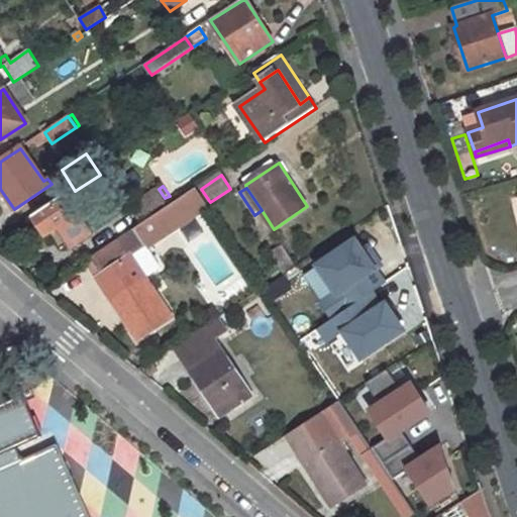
[(159,189),(136,204),(144,217),(168,202),(165,198),(159,189)]
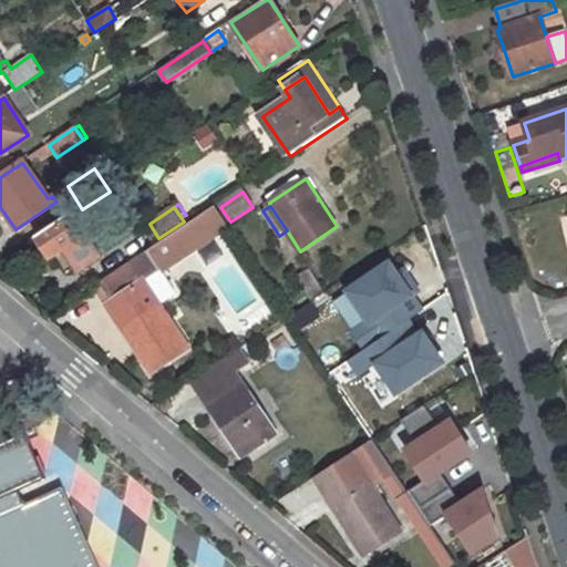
[(207,212),(220,232),(229,226),(216,207),(207,212)]
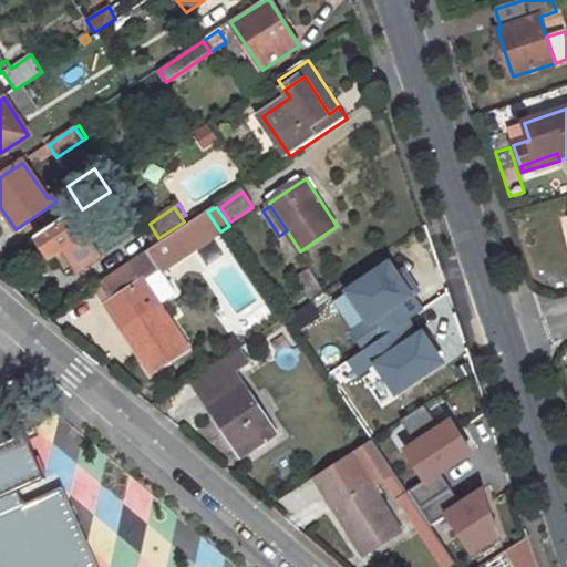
[(177,233),(191,251),(220,232),(207,212),(177,233)]
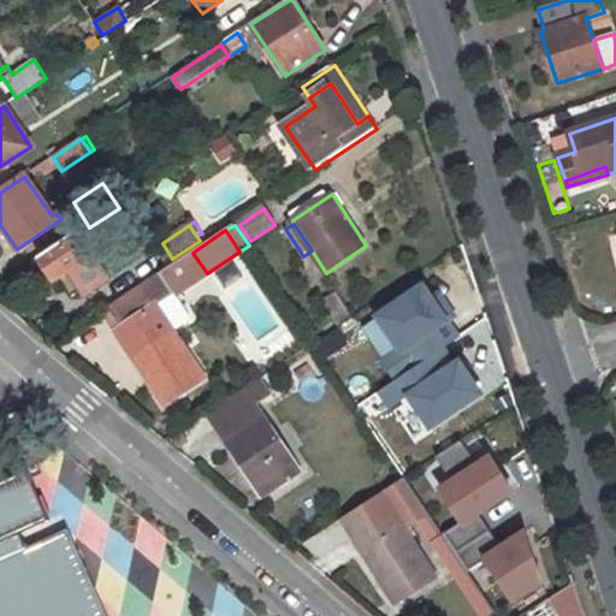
[(77,234),(39,260),(54,284),(63,278),(70,272),(78,285),(86,295),(110,280),(77,234)]
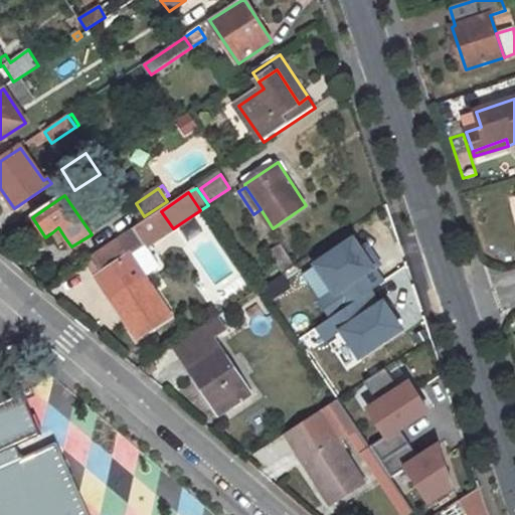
[(132,320),(127,322),(139,340),(172,318),(146,278),(160,270),(146,247),(173,228),(161,211),(92,259),(102,275),(98,278),(113,300),(117,297),(132,320)]
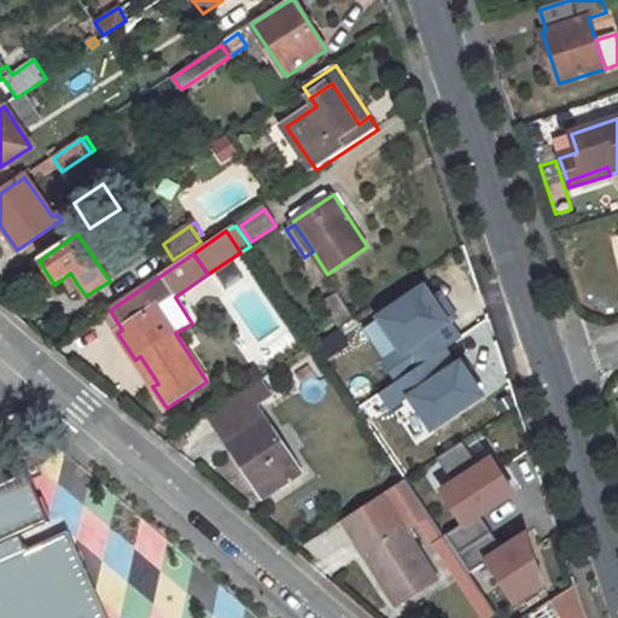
[(70,273),(63,279),(70,291),(79,286),(70,273)]
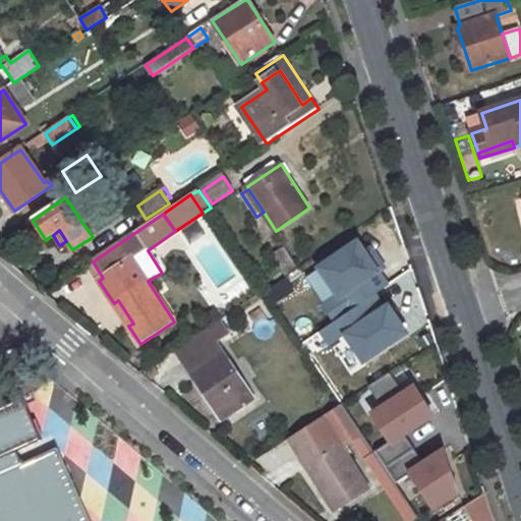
[(285,248),(272,256),(286,278),(299,270),(285,248)]
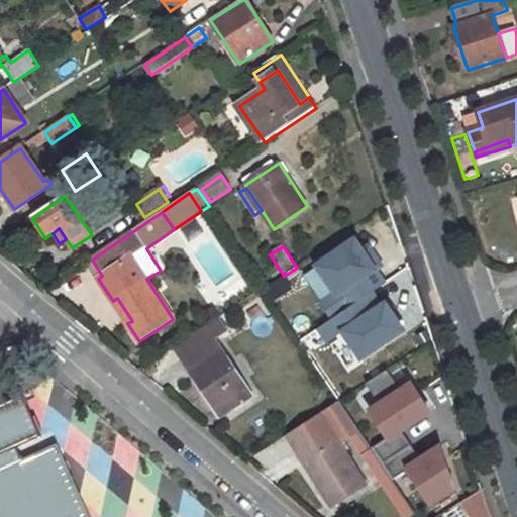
[(359,254),(333,272),(345,291),(342,293),(371,335),(402,315),(375,271),(372,273),(359,254)]
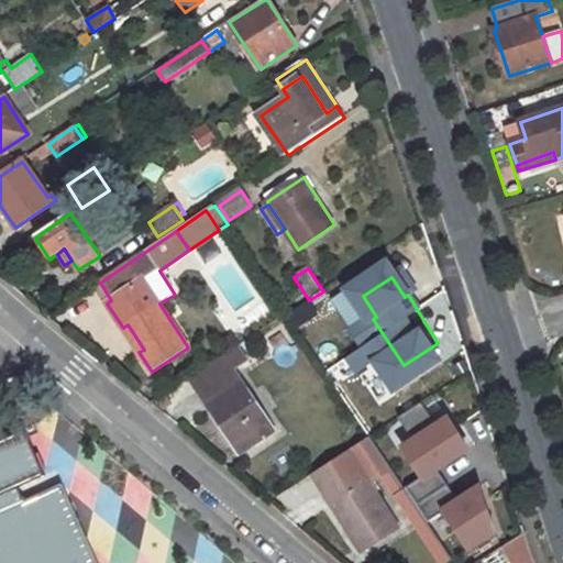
[(333,288),(311,304),(319,315),(342,299),(333,288)]
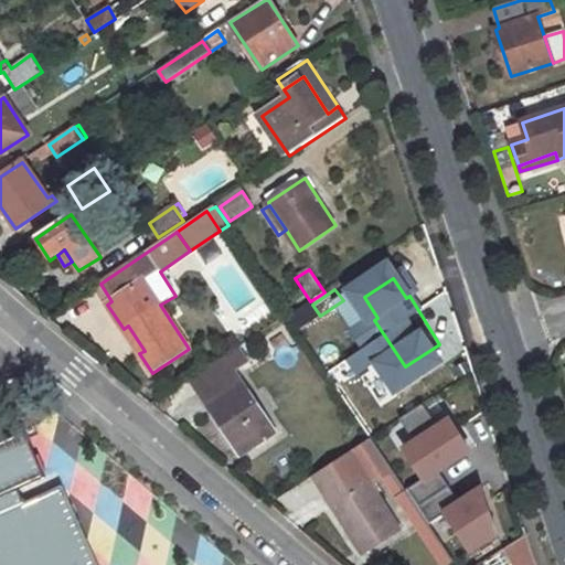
[(128,326),(124,329),(139,353),(145,351),(128,326)]
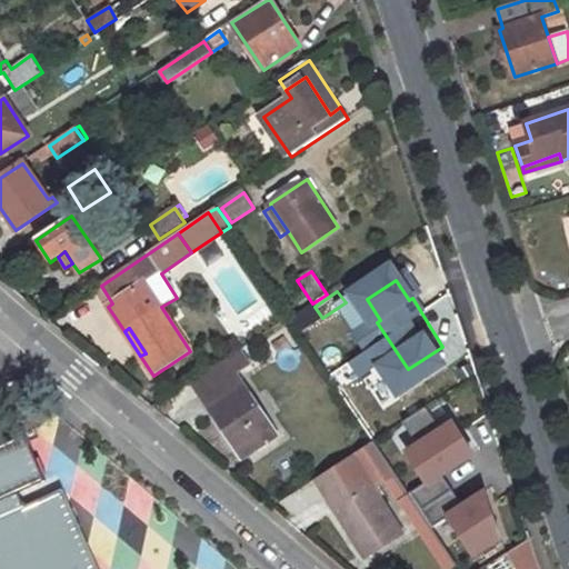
[(236,355),(192,385),(199,397),(245,368),(236,355)]
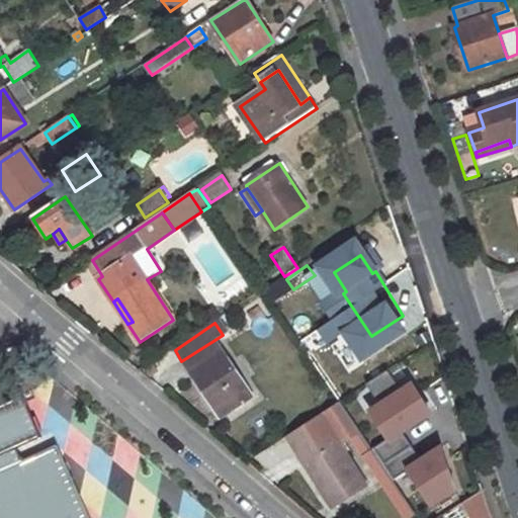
[(307,353),(325,344),(318,331),(300,339),(307,353)]
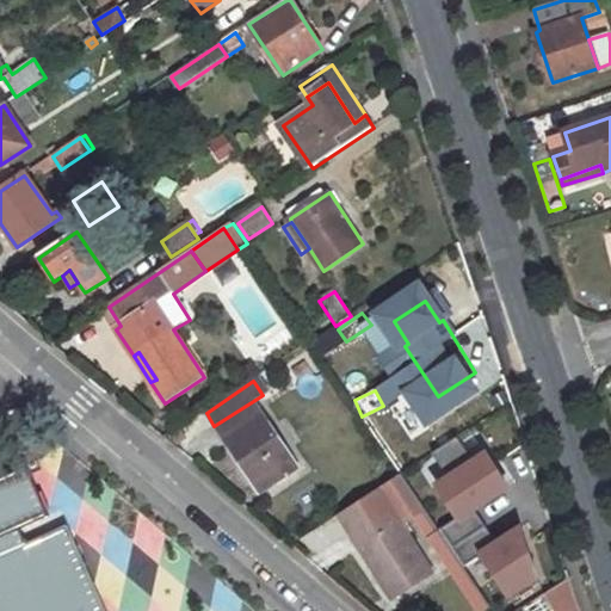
[(298,467),(265,417),(273,412),(263,395),(214,426),(259,493),(298,467)]
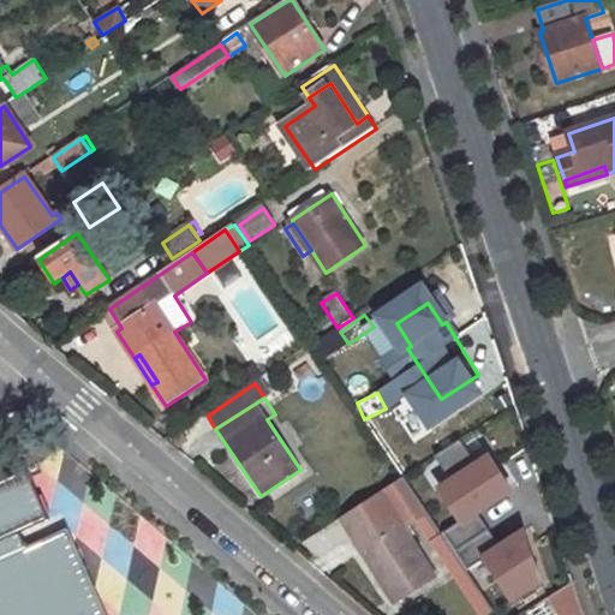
[(464,445),(434,464),(448,483),(452,481),(470,508),(465,512),(479,532),(519,506),(487,458),(477,464),(464,445)]
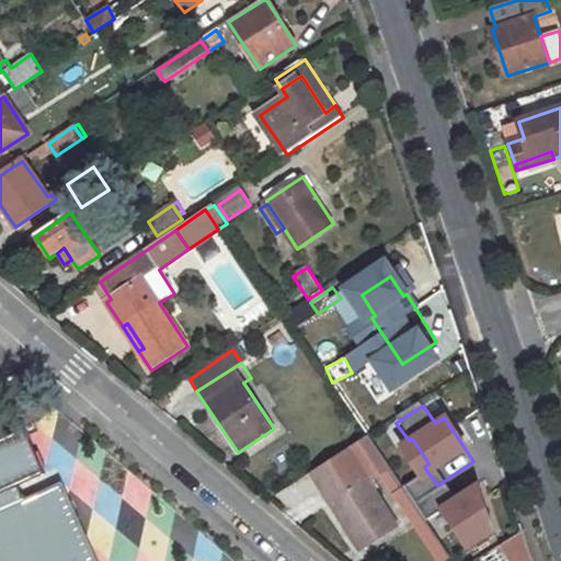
[(0,510),(24,500),(18,487),(45,474),(24,427),(0,438),(0,510)]
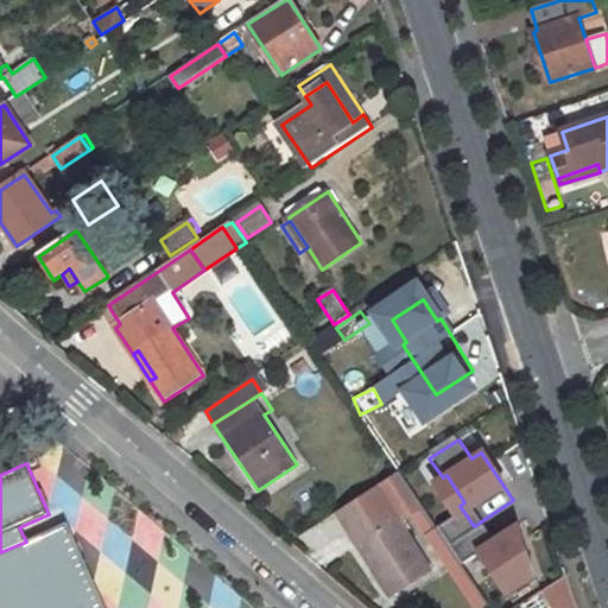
[(420,463),(403,475),(413,491),(431,479),(420,463)]
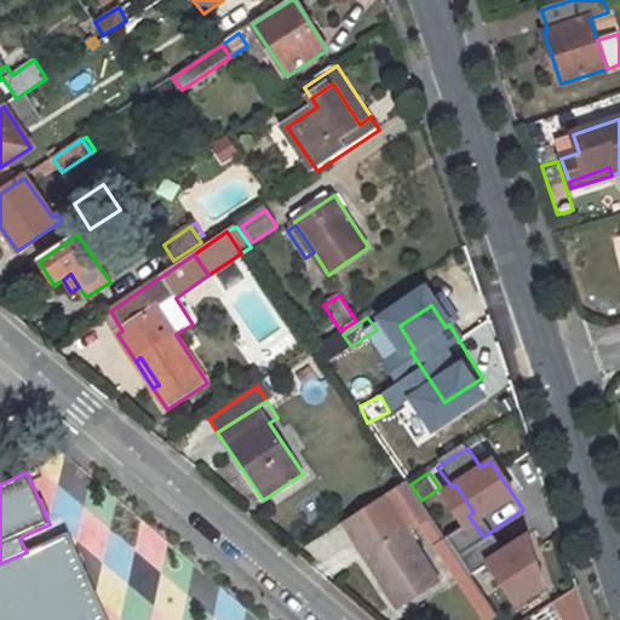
[(345,523),(356,543),(367,557),(373,554),(391,581),(385,585),(399,607),(438,580),(407,532),(420,523),(409,507),(422,500),(411,484),(409,482),(345,523)]
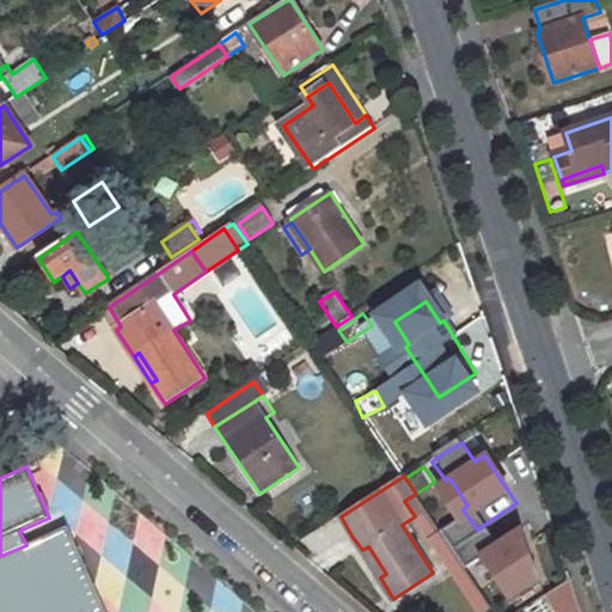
[(446,481),(436,487),(454,514),(463,509),(467,506),(450,478),(446,481)]
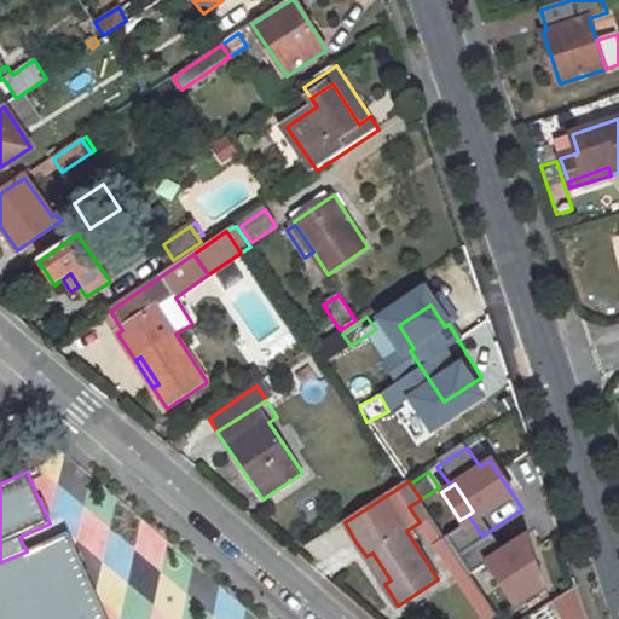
[(409,507),(420,522),(431,514),(421,499),(409,507)]
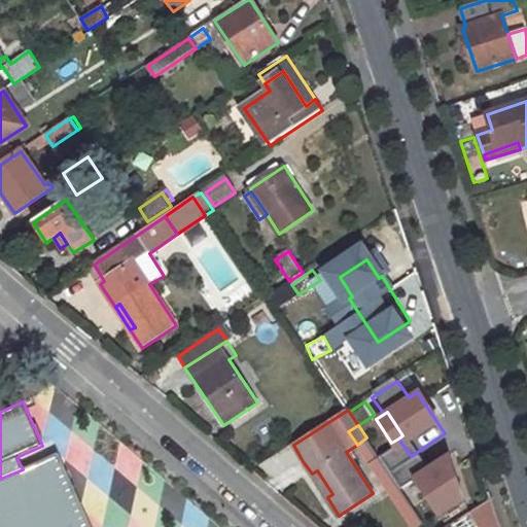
[(91,526),(58,453),(23,469),(0,479),(0,526),(91,526)]
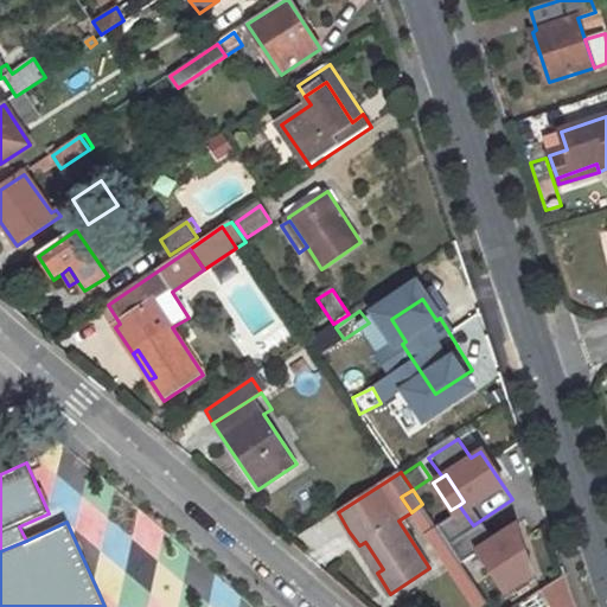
[(500,599),(541,576),(510,525),(471,548),(500,599)]
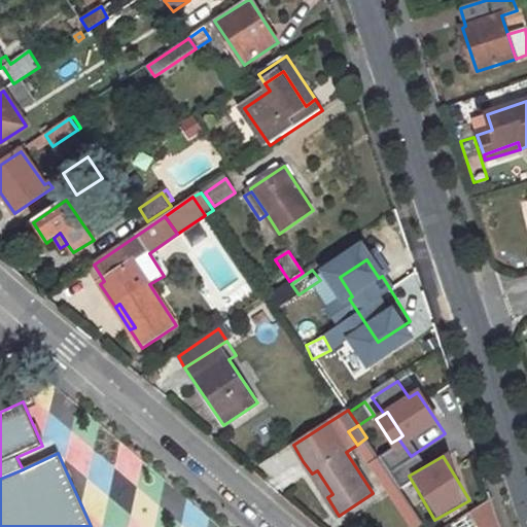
[(317,470),(312,473),(327,497),(332,494),(317,470)]
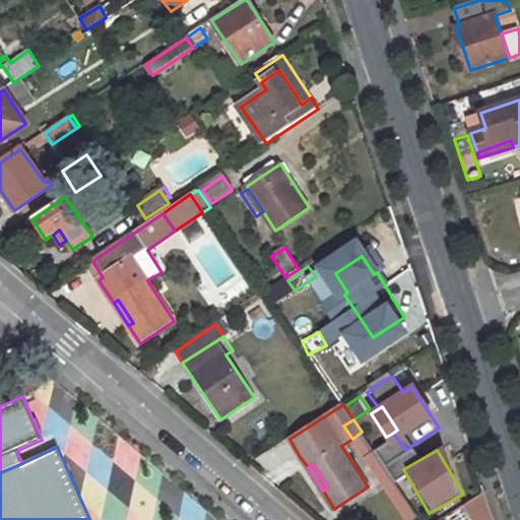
[(493,519),(482,499),(464,509),(469,519),(493,519)]
